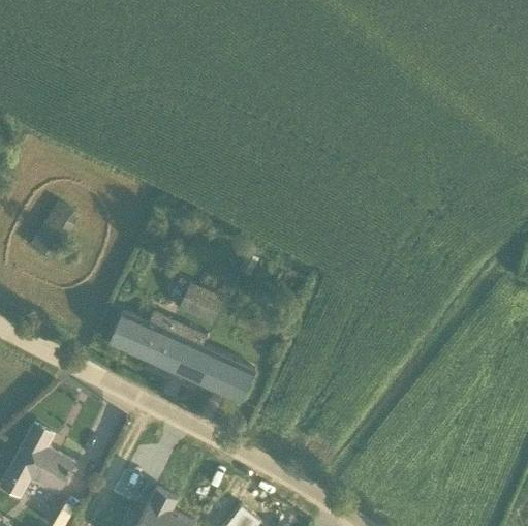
[(56,203),(29,244),(53,259),(80,218),(56,203)]
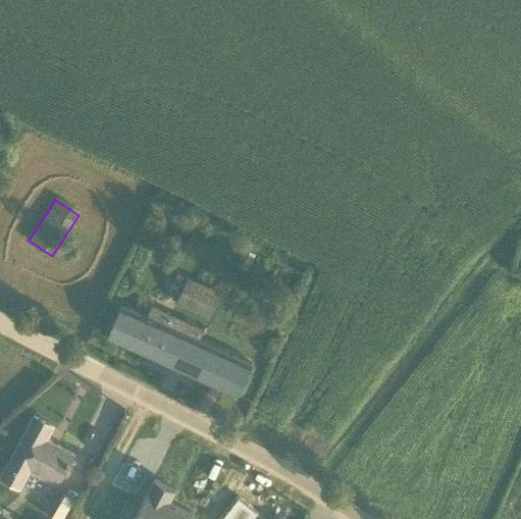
[(221,296),(188,280),(176,305),(209,320),(221,296)]
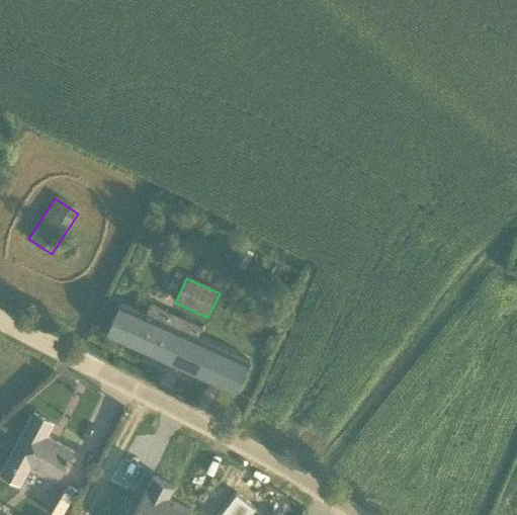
[(151,307),(147,316),(121,304),(106,336),(235,396),(250,363),(198,339),(202,331),(151,307)]
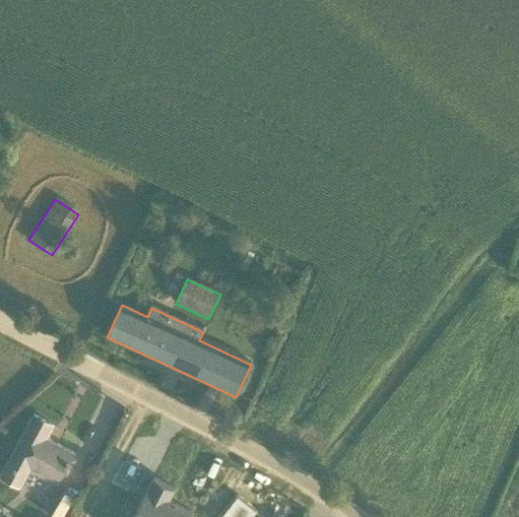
[(34,416),(0,477),(0,478),(20,491),(30,473),(56,488),(74,455),(46,440),(53,427),(34,416)]
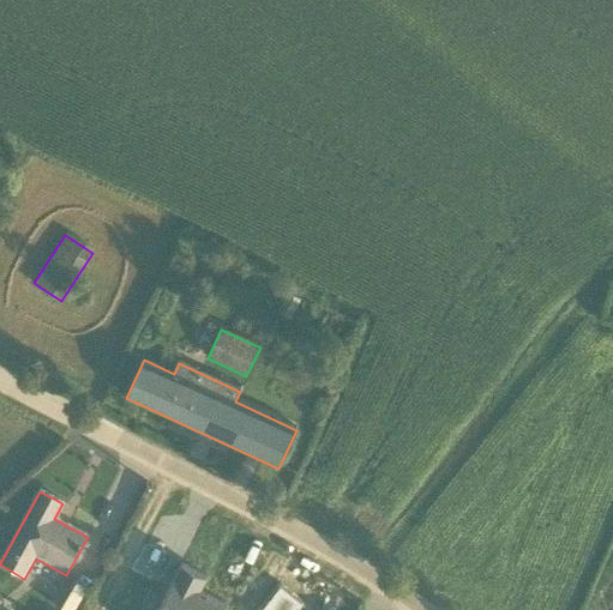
[(209,578),(181,565),(158,609),(227,609),(200,595),(209,578)]
